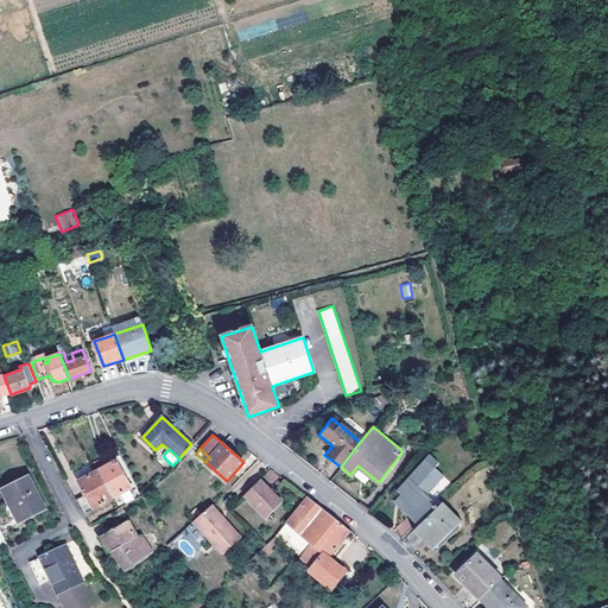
[(419,526),(442,504),(461,485),(443,467),(449,461),(438,450),(398,489),(406,498),(398,505),(419,526)]
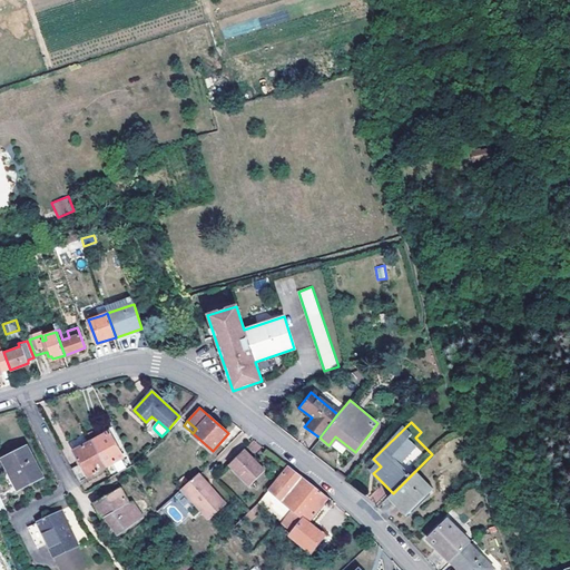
[(91,441),(105,467),(123,457),(109,431),(91,441)]
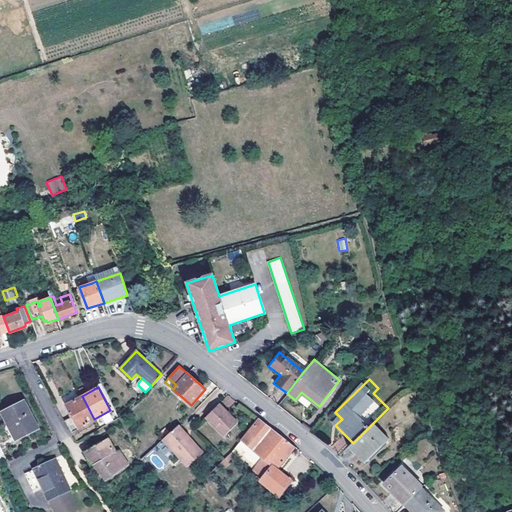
[(94,419),(82,396),(66,404),(72,415),(64,420),(70,431),(94,419)]
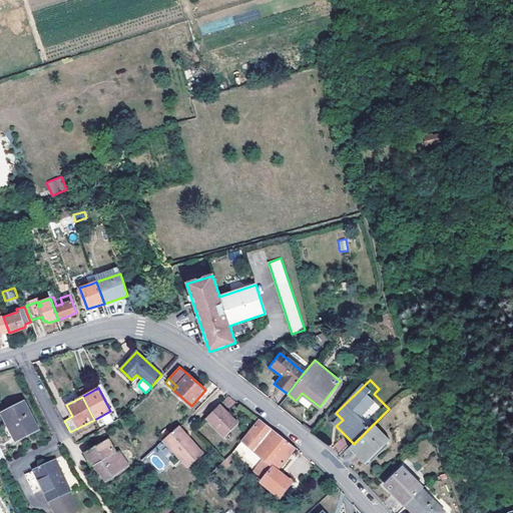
[(226,397),(222,404),(230,408),(234,401),(226,397)]
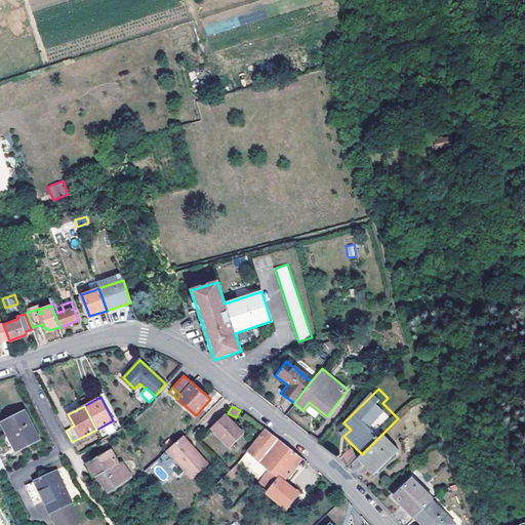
[(26,407),(1,418),(6,431),(10,429),(18,446),(39,437),(26,407)]
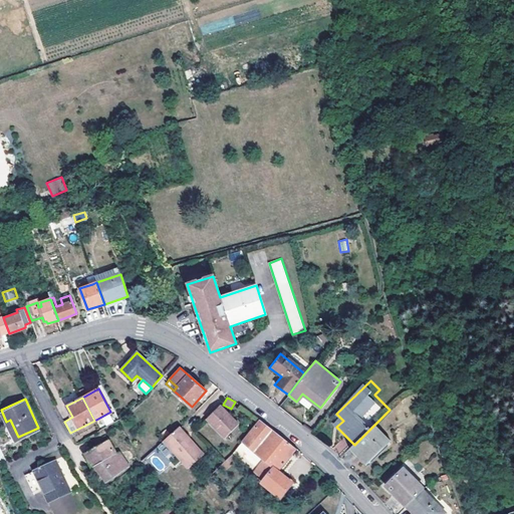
[(220,405),(218,407),(227,417),(229,415),(230,414),(220,405)]
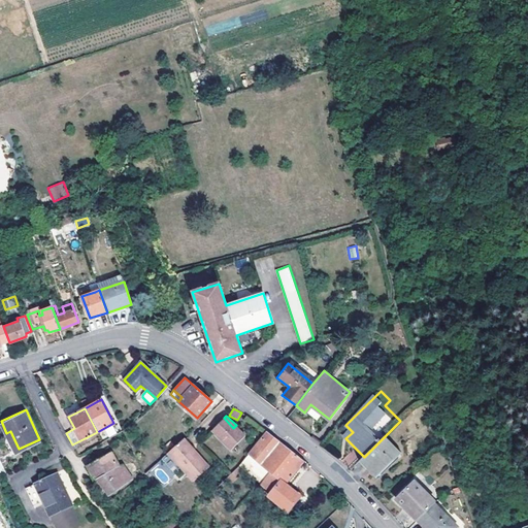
[(233,428),(224,418),(211,430),(231,450),(244,435),(235,426),(233,428)]
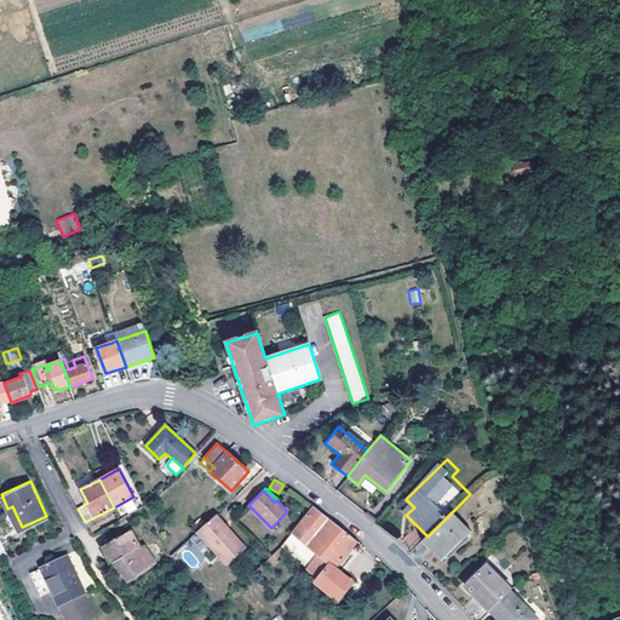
[(12,506),(7,509),(17,529),(22,527),(12,506)]
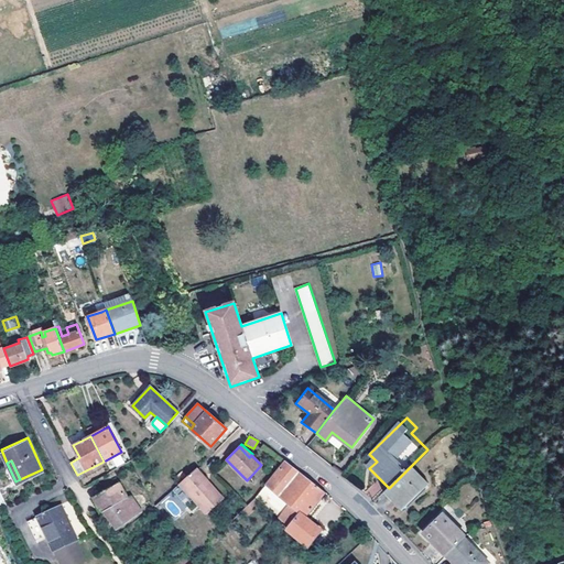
[(302,516),(289,531),(308,548),(322,530),(305,517),(325,491),(306,477),(285,461),(266,485),(302,516)]
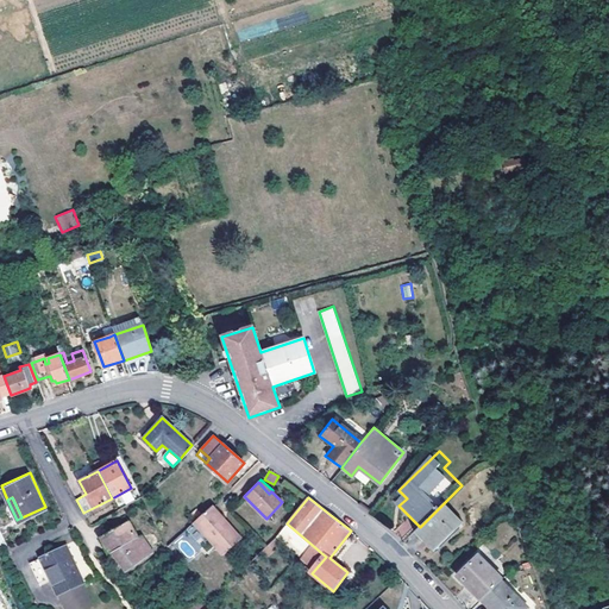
[(211,504),(193,521),(223,554),(240,539),(211,504)]
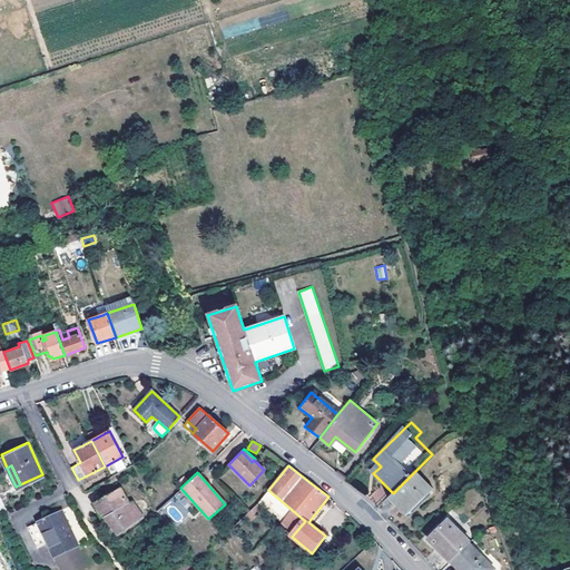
[(414,472),(393,493),(386,499),(402,513),(419,497),(421,499),(431,489),(414,472)]
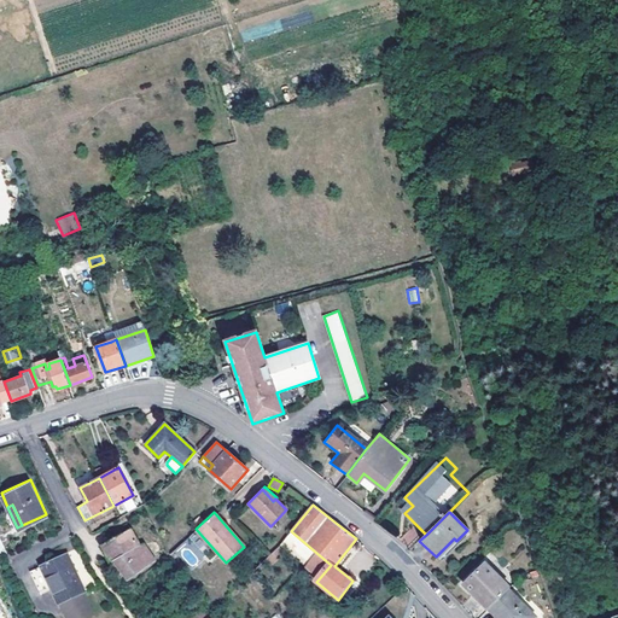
[(100,543),(110,561),(114,560),(127,579),(156,560),(143,542),(139,544),(129,529),(100,543)]
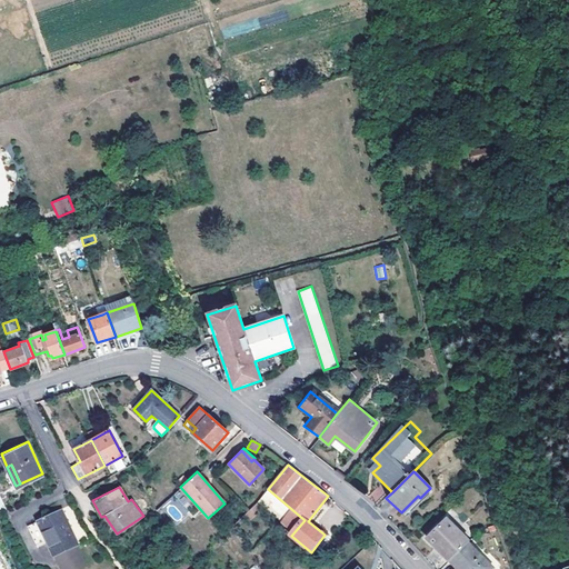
[(259,509),(291,536),(305,520),(268,489),(259,500),(253,505),(259,509)]
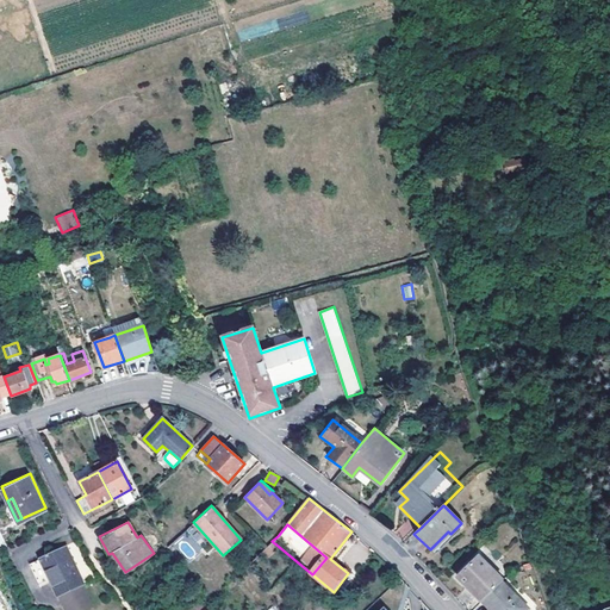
[(278,546),(272,541),(263,549),(249,564),(255,570),(278,546)]
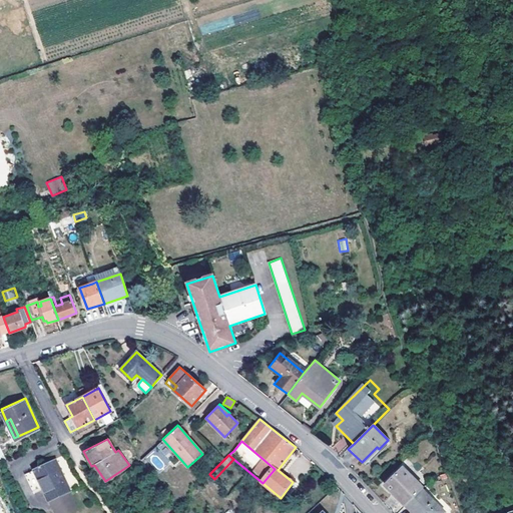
[(34,474),(25,479),(35,493),(44,488),(52,500),(71,487),(53,459),(33,472),(34,474)]
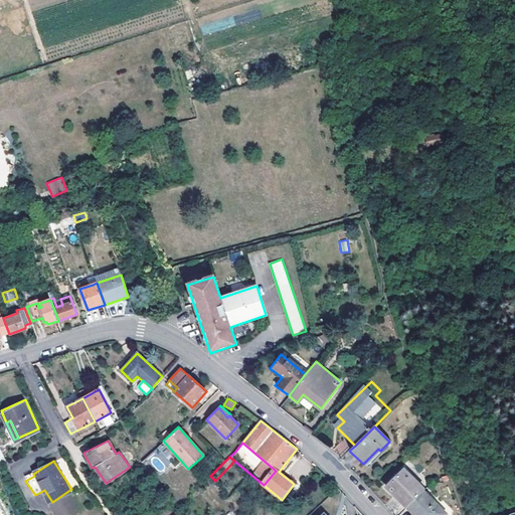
[(406,507),(423,491),(424,489),(404,469),(386,487),(406,507)]
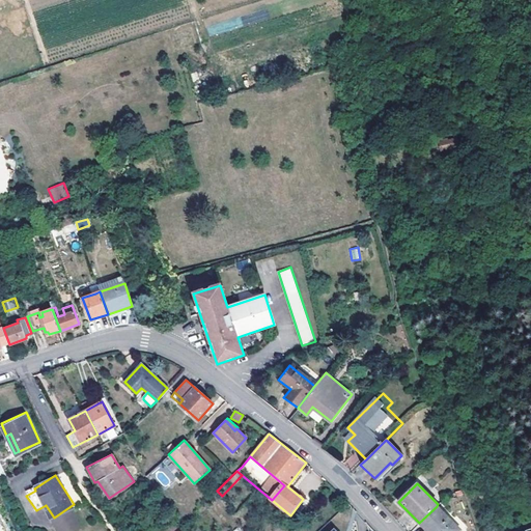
[(437,506),(419,523),(427,530),(457,530),(459,529),(437,506)]
